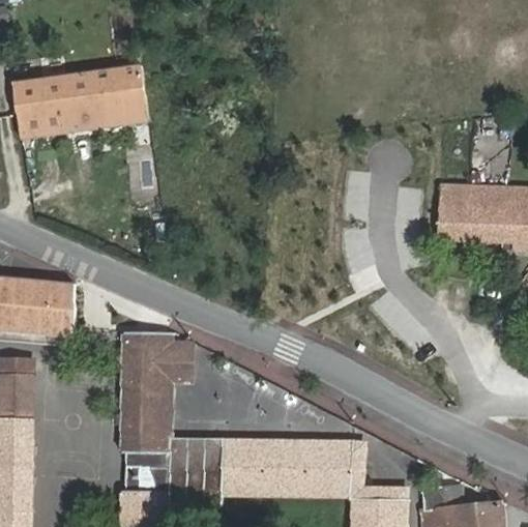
[(265,13),(264,31),(275,31),(275,15),(265,13)]
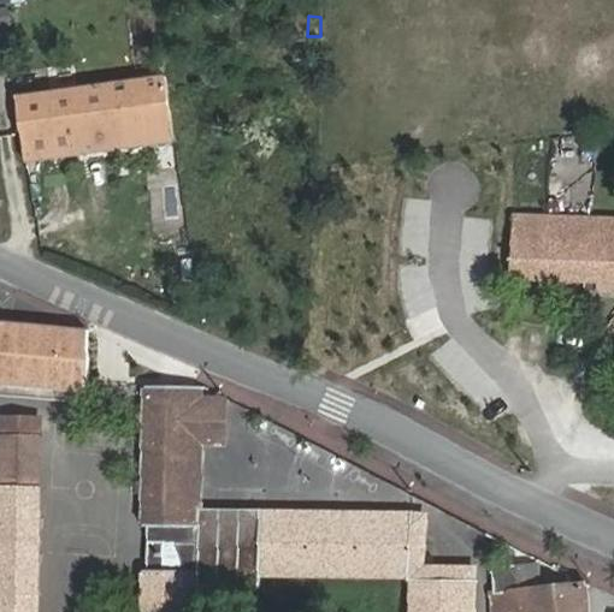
[(163,72),(13,94),(23,156),(172,136),(163,72)]
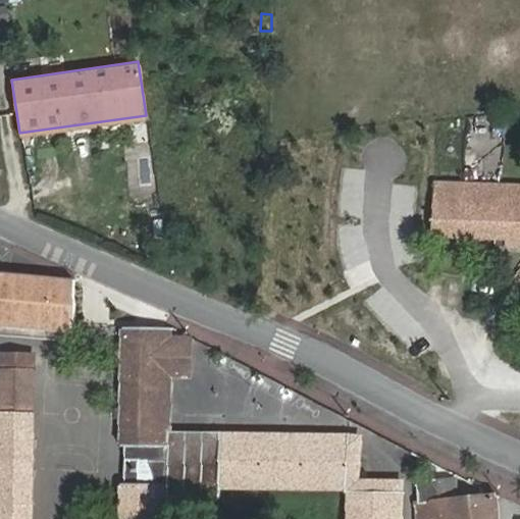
[(519,183),(431,180),(429,232),(498,235),(519,236),(519,183)]
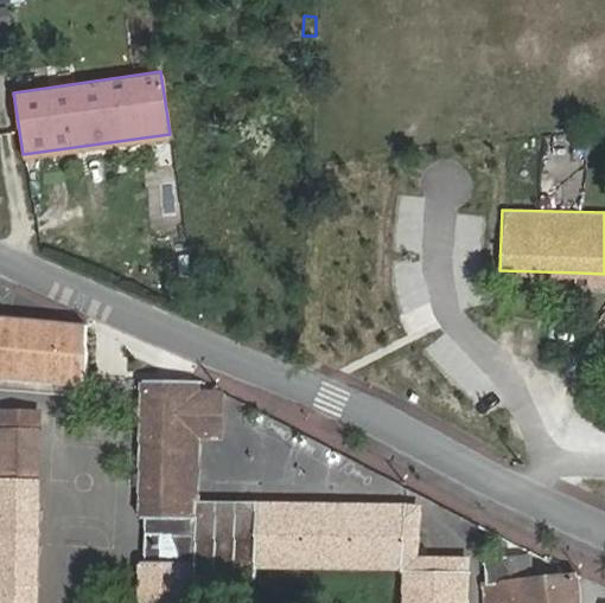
[(0,372),(84,379),(83,322),(0,314),(0,372)]
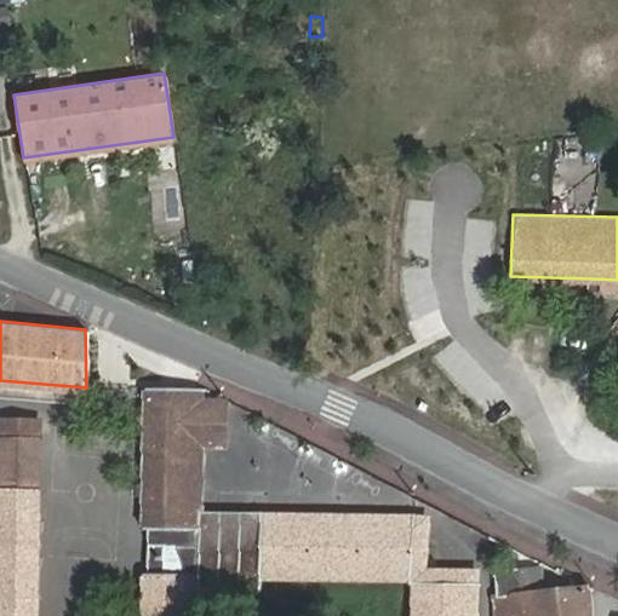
[(146,387),(142,527),(147,527),(198,527),(198,508),(199,442),(223,443),(223,399),(199,399),(200,387),(146,387)]
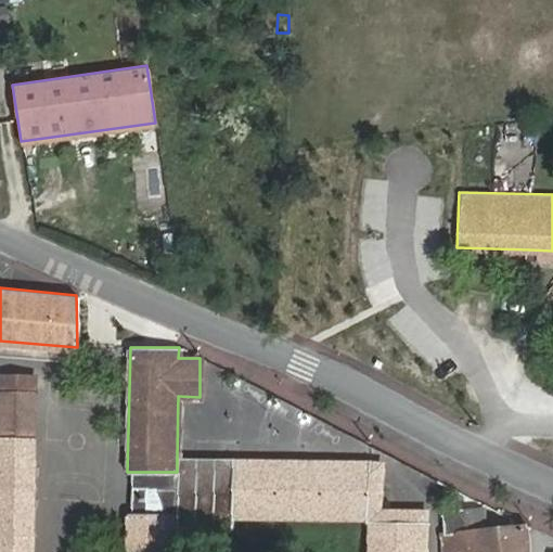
[(0,390),(35,392),(35,374),(0,374),(0,390)]
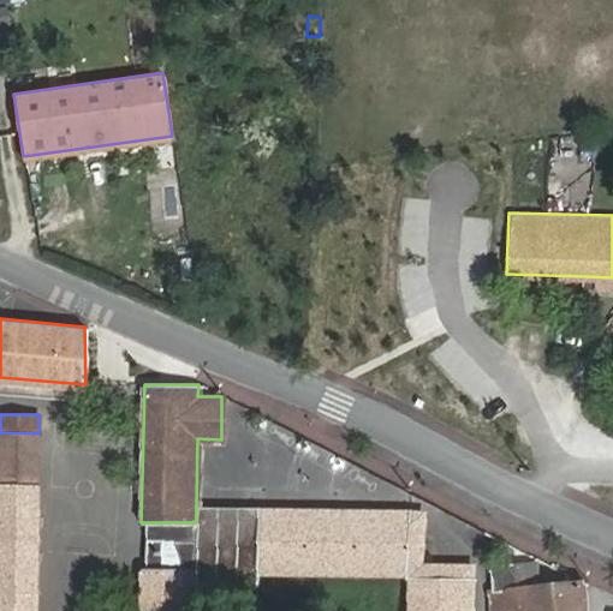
[(0,485),(31,485),(37,486),(39,433),(0,432),(0,485)]
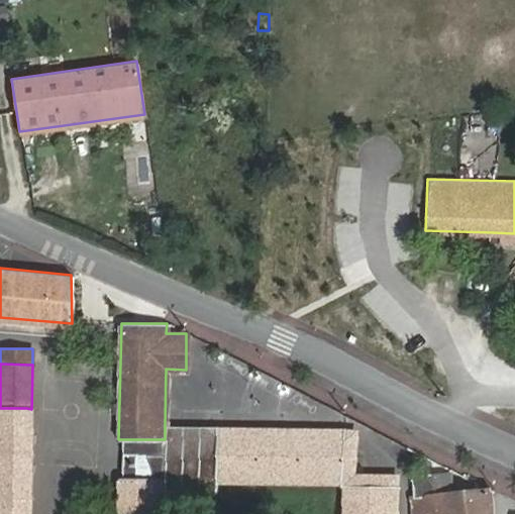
[(0,496),(30,497),(31,409),(26,408),(0,408),(0,496)]
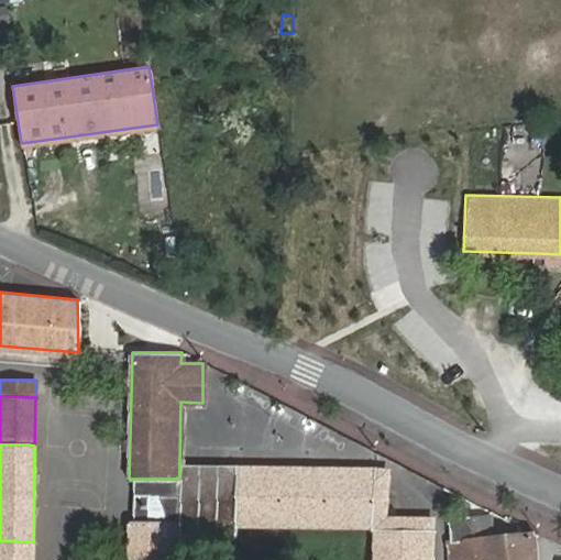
[(179,462),(179,479),(179,514),(234,515),(235,468),(235,463),(179,462)]
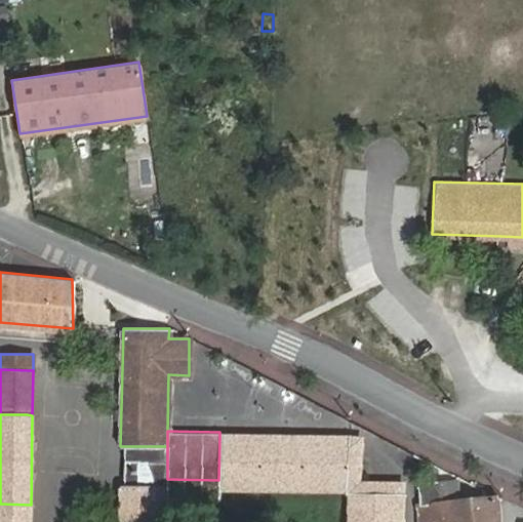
[(219,436),(218,480),(167,479),(167,484),(136,484),(137,459),(124,458),(124,483),(121,483),(120,521),(166,521),(167,497),(218,497),(218,484),(347,485),(347,492),(352,492),(351,521),(397,521),(398,481),(358,481),(360,438),(219,436)]
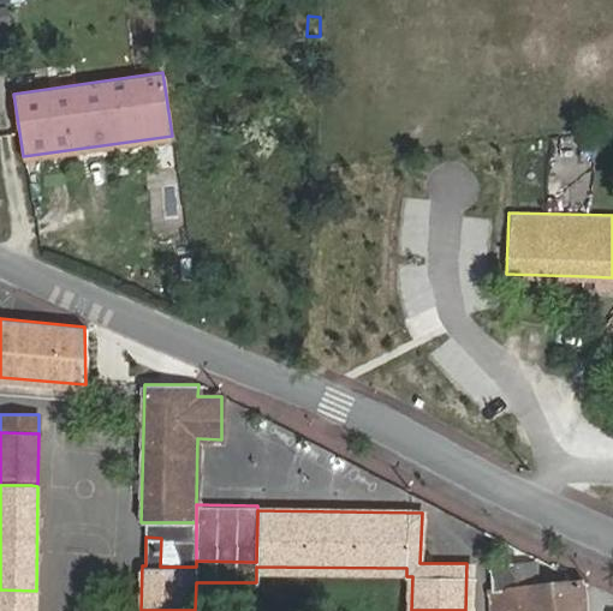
[(196,522),(146,522),(146,537),(161,538),(160,567),(196,567),(196,561),(196,522)]
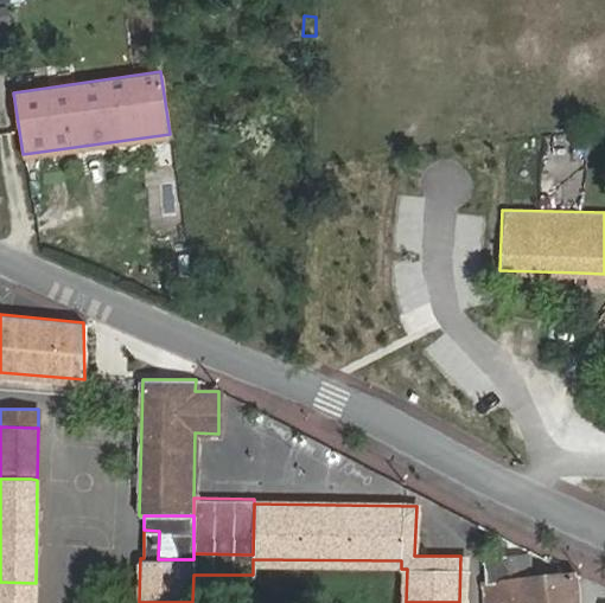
[(505,553),(483,555),(485,581),(483,581),(484,602),(578,602),(575,572),(509,578),(505,553)]
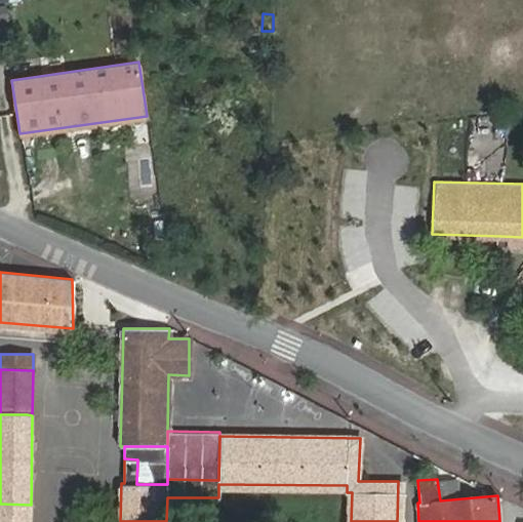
[(30,521),(31,505),(0,504),(0,521),(30,521)]
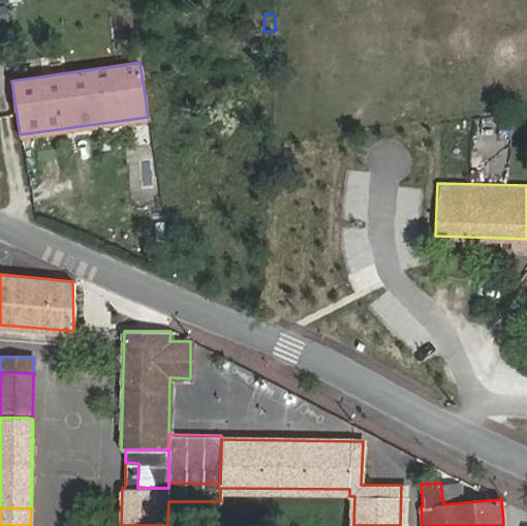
All buildings are outlined.
